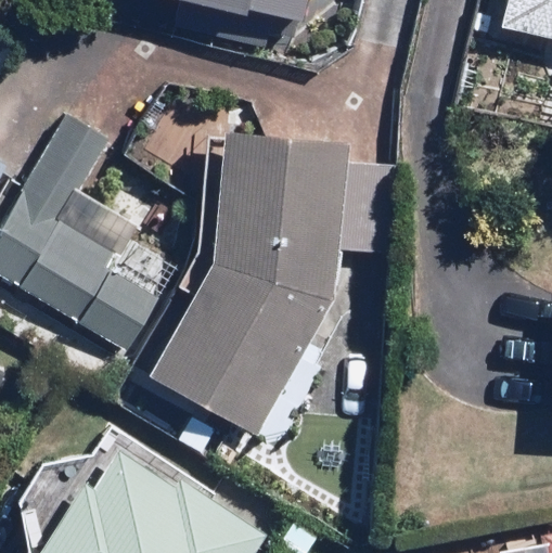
[(110,0),(261,35),(265,20),(294,26),(299,0),(110,0)]
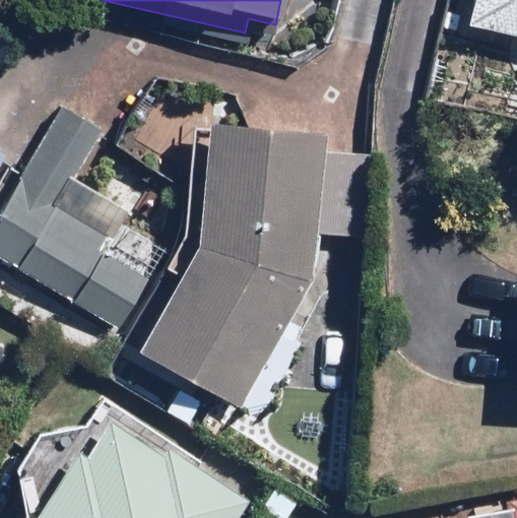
[(516,0),(478,0),(470,41),(516,50),(516,0)]
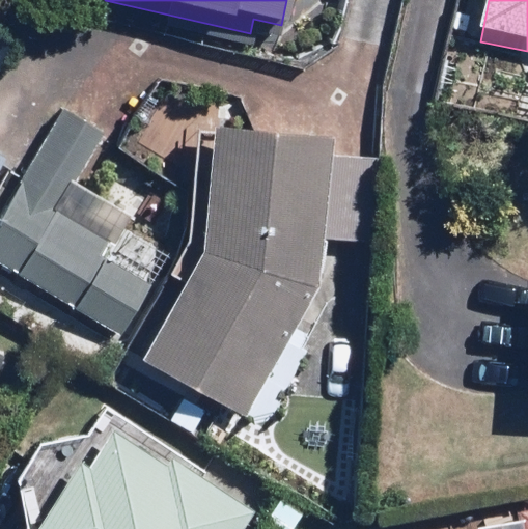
[(0,263),(20,276),(120,335),(153,281),(110,256),(131,222),(73,188),(103,137),(58,111),(8,195),(0,207),(0,263)]
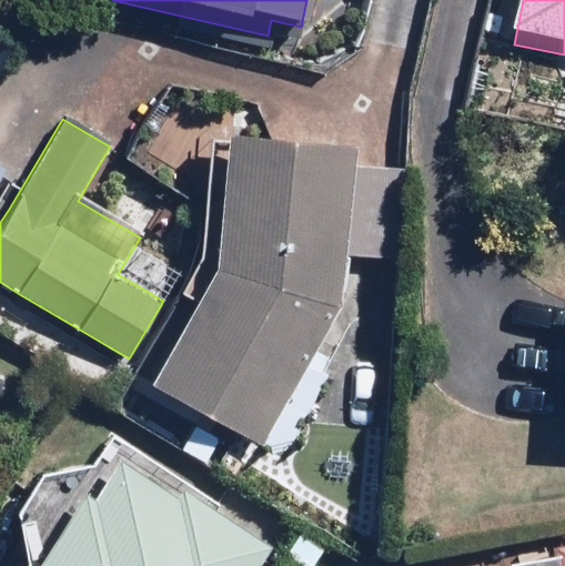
[(356,144),(230,133),(218,266),(152,386),(262,448),(342,305),(345,275),(356,144)]
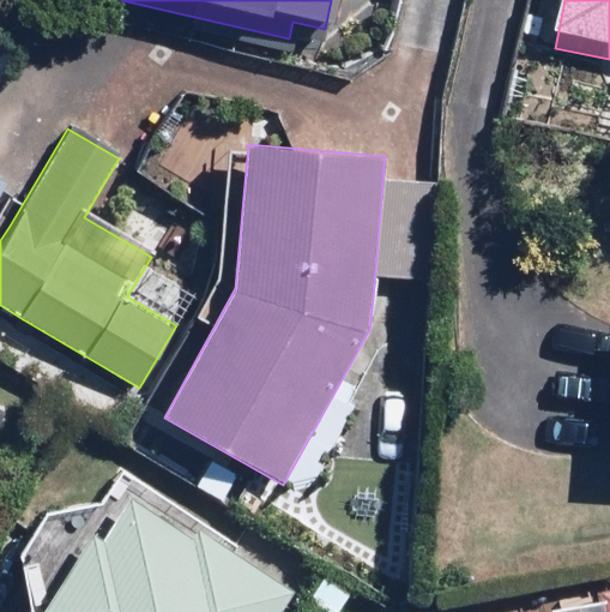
[(30,604),(34,606),(30,611),(289,611),(306,586),(116,471),(92,510),(88,509),(83,509),(79,509),(74,508),(71,509),(66,509),(62,510),(58,511),(54,513),(50,515),(46,517),(42,520),(40,522),(36,525),(32,528),(30,532),(28,534),(25,539),(24,543),(22,546),(20,550),(19,555),(19,558),(18,563),(18,568),(18,571),(19,576),(19,580),(20,585),(22,588),(24,592),(25,597),(28,600),(30,604)]
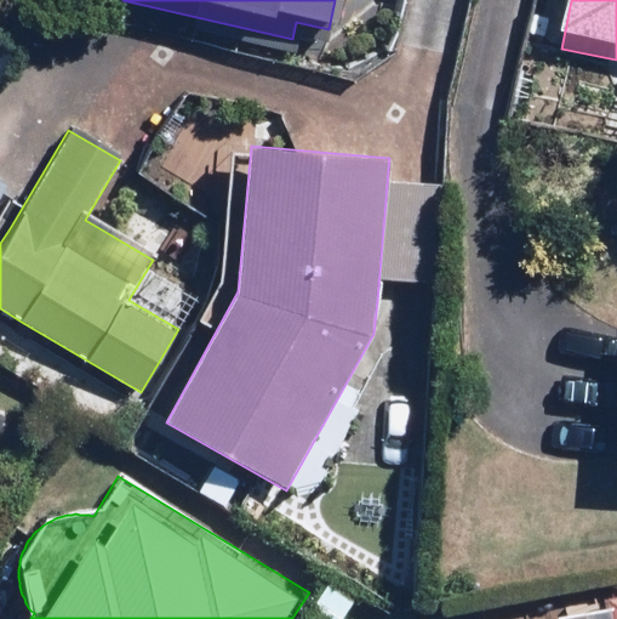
[(616,618),(616,592),(607,594),(610,608),(540,618),(616,618)]
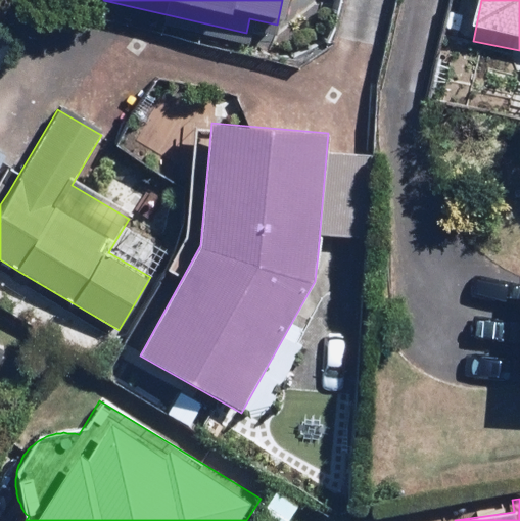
All buildings are outlined.
